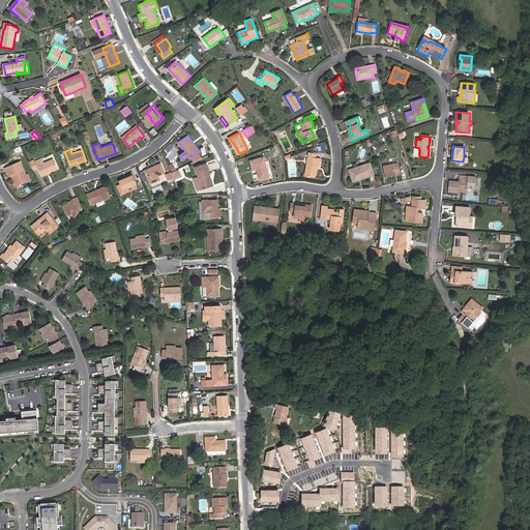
[(202,157),(198,152),(192,157),(195,162),(202,157)]
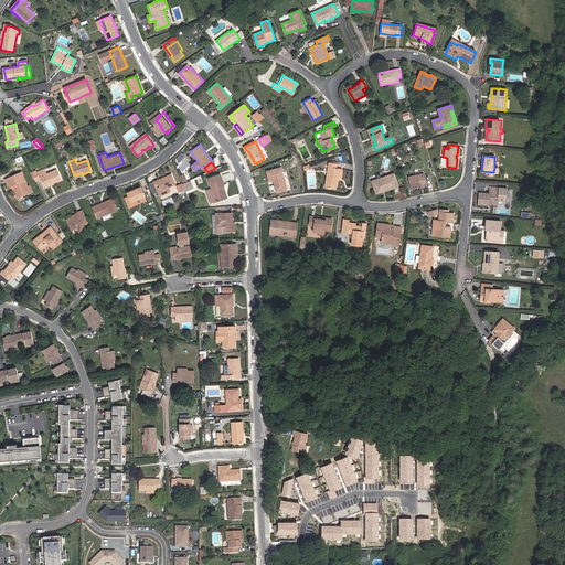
[(340,179),(341,179),(343,170),(341,170),(342,166),(333,163),(326,187),(337,190),(340,179)]
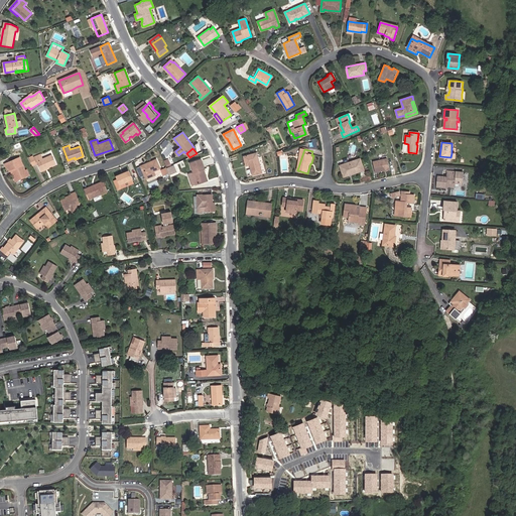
[(246,165),(250,164),(253,175),(262,173),(256,153),(244,156),(246,165)]
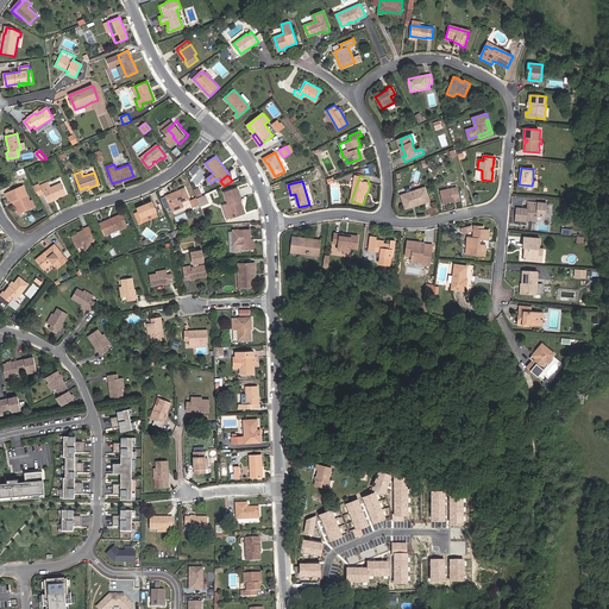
[(62,183),(51,188),(49,182),(41,186),(39,184),(35,187),(38,195),(45,193),(48,201),(67,193),(62,183)]
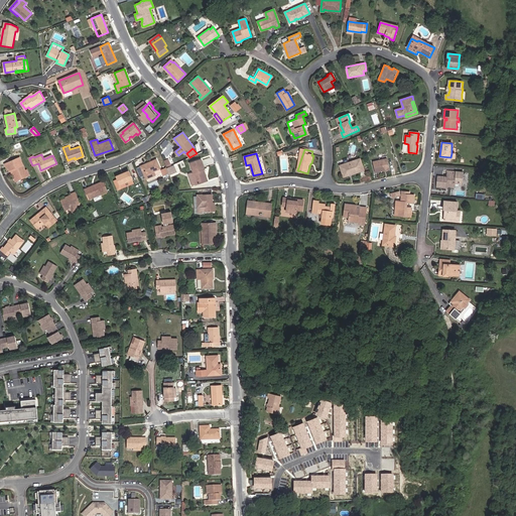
[(16,174),(18,175),(20,178),(29,174),(27,169),(25,170),(20,157),(5,163),(6,167),(9,166),(11,170),(12,169),(14,169),(16,174)]
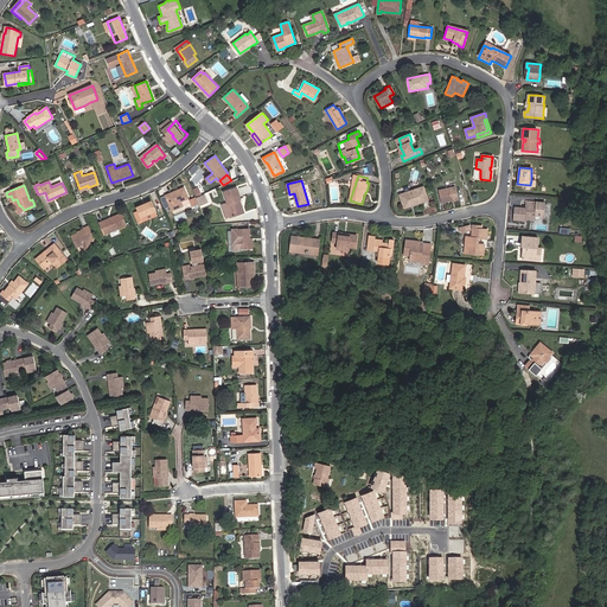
[(172,209),(190,202),(192,205),(197,203),(195,196),(189,198),(184,186),(165,195),(172,209)]
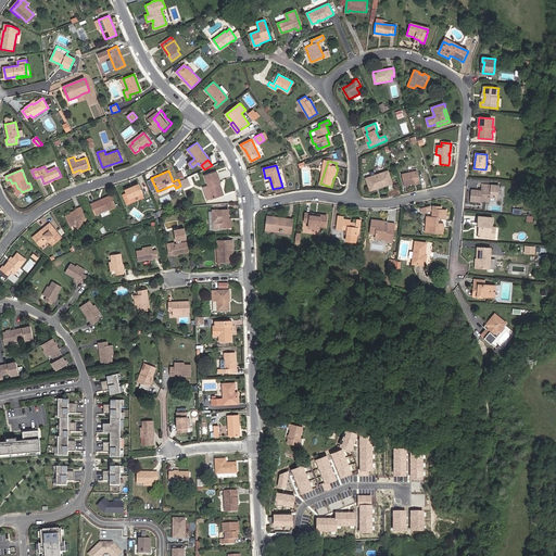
[(417,171),(402,174),(404,186),(419,181),(417,171)]
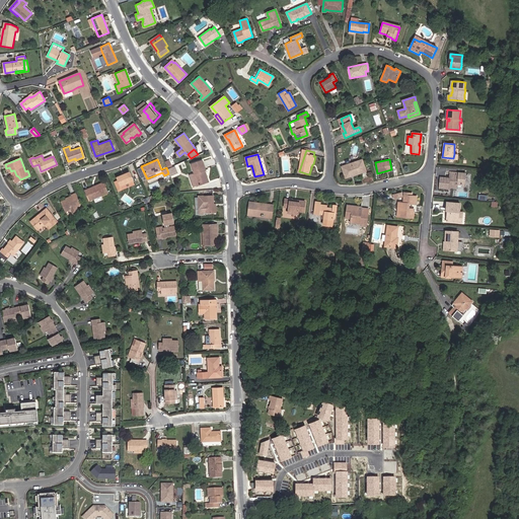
[(206,169),(203,160),(192,163),(195,173),(197,178),(196,179),(198,184),(209,181),(205,170),(206,169)]
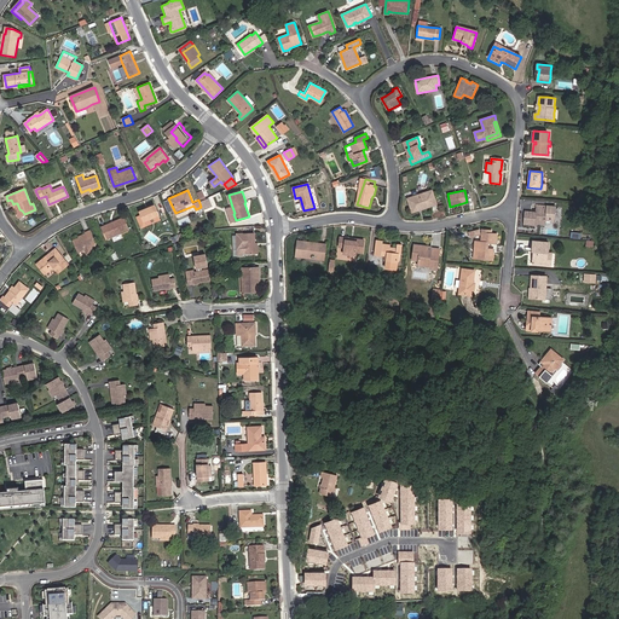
[(406,200),(410,213),(435,204),(431,191),(406,200)]
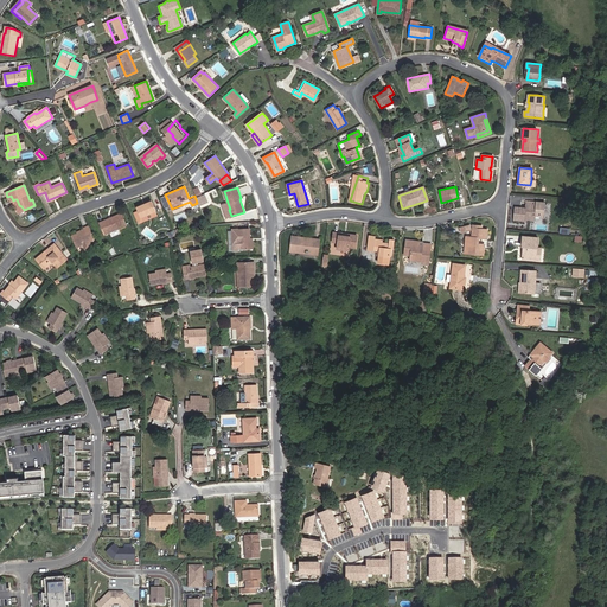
[(138,219),(141,217),(155,211),(151,200),(138,208),(139,210),(134,212),(138,219)]
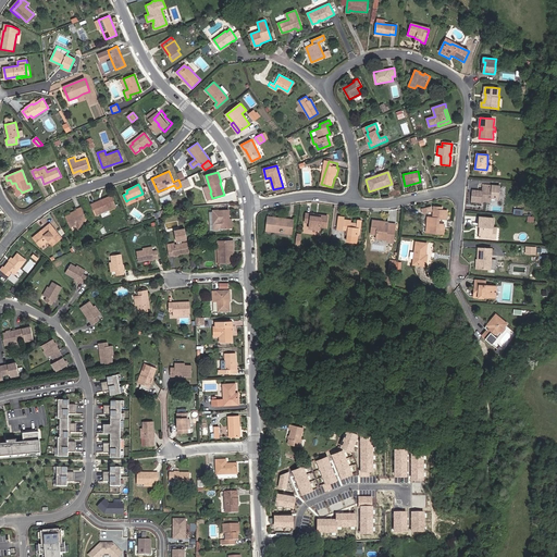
[(482,201),(482,200),(491,201),(492,186),(483,185),(483,192),(473,190),(472,202),(482,202),(482,201)]
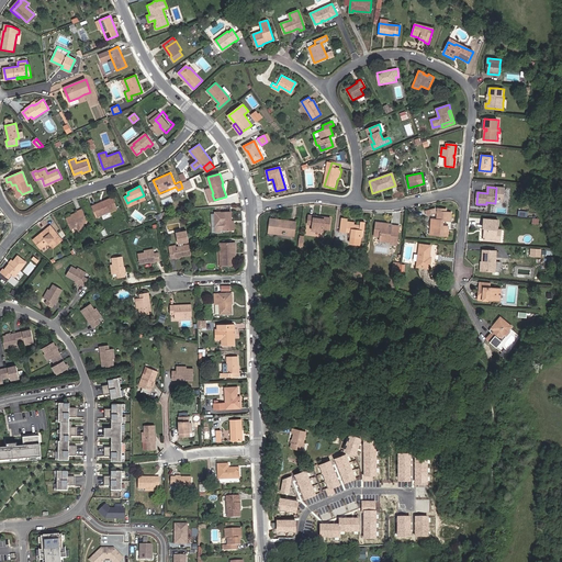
[(133,204),(145,199),(144,195),(131,201),(133,204)]
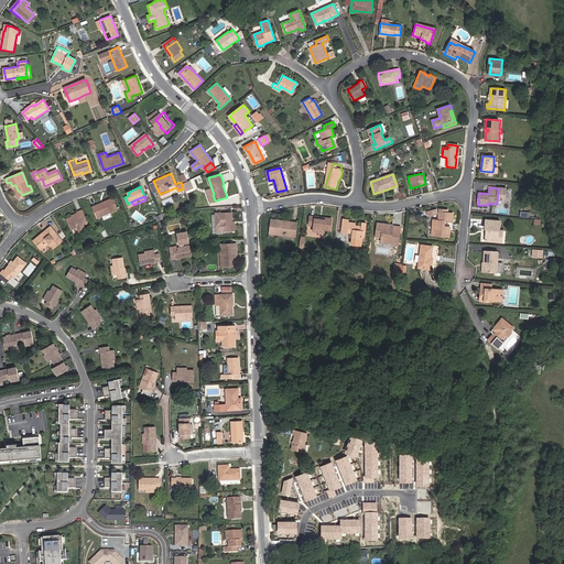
[(114,197),(93,206),(98,217),(118,208),(114,197)]
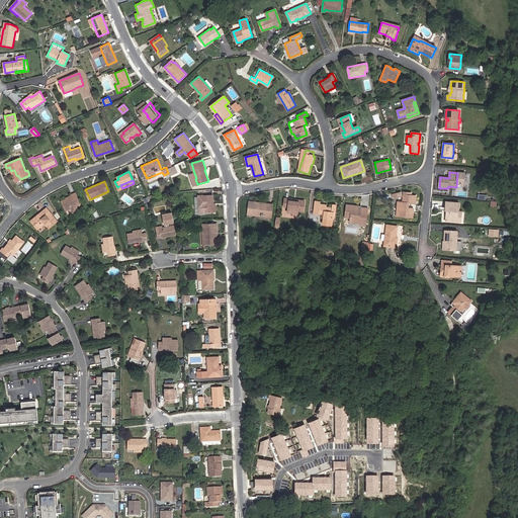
[(212,194),(211,188),(199,189),(199,195),(200,213),(204,213),(204,212),(213,212),(213,203),(212,194)]
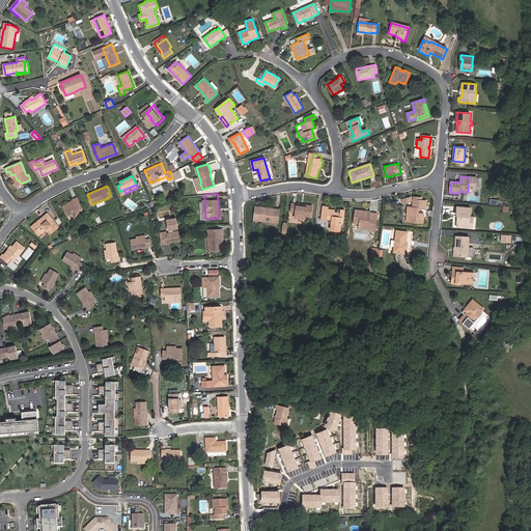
[(419,197),(414,196),(413,206),(408,206),(407,221),(422,223),(423,214),(418,213),(418,207),(426,207),(426,200),(421,199),(419,199),(419,197)]
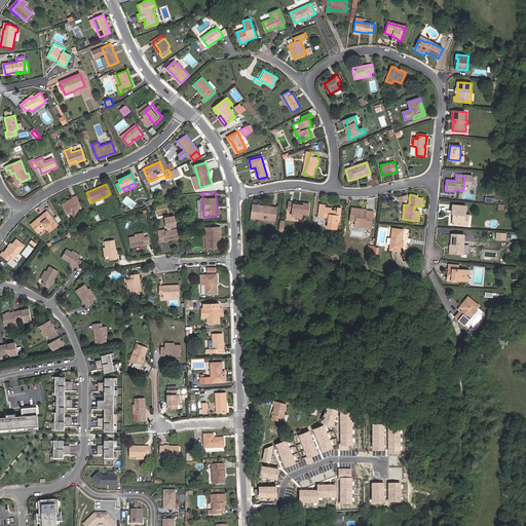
[(74,199),(62,204),(67,214),(72,212),(78,209),(77,205),(81,203),(77,195),(73,197),(74,199)]
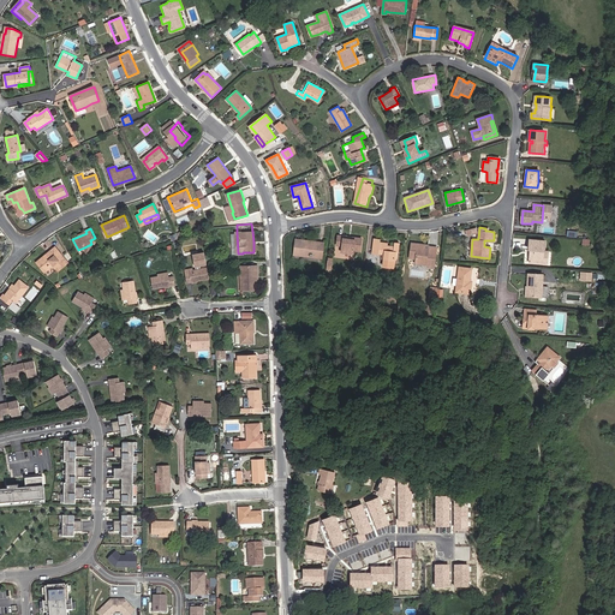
[(352,239),(344,238),(344,237),(338,236),(336,245),(342,245),(341,252),(353,254),(353,250),(360,251),(362,238),(352,237),(352,239)]
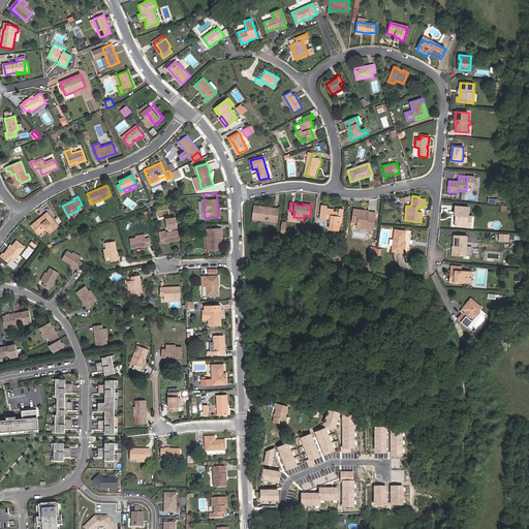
[(333,211),(327,211),(327,209),(327,206),(321,205),(320,218),(325,218),(325,216),(329,216),(331,218),(330,223),(330,228),(339,229),(340,216),(342,217),(343,209),(339,208),(339,212),(333,211)]
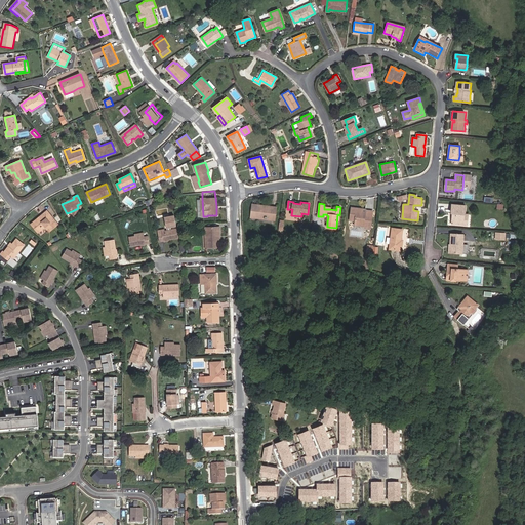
[(454,213),(454,215),(453,215),(452,224),(463,225),(465,214),(466,214),(466,206),(453,205),(452,213),(453,213),(454,213)]
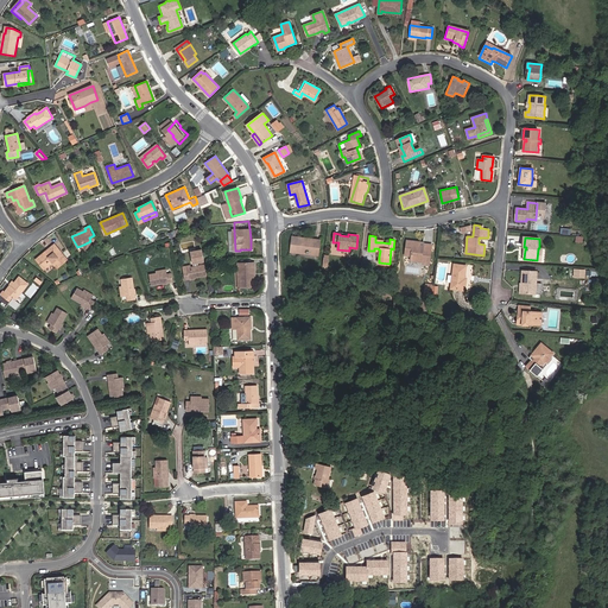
[(320,241),(292,239),(291,251),(318,254),(320,241)]
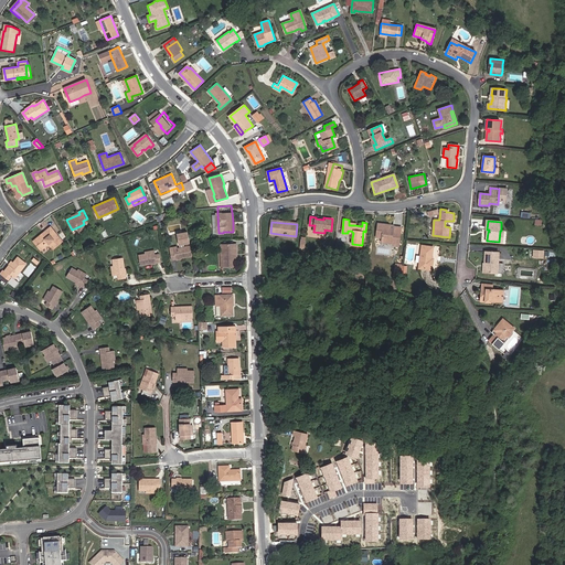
[(393,230),(388,228),(388,225),(379,223),(376,236),(382,237),(382,241),(393,242),(393,245),(398,246),(401,227),(393,226),(393,230)]
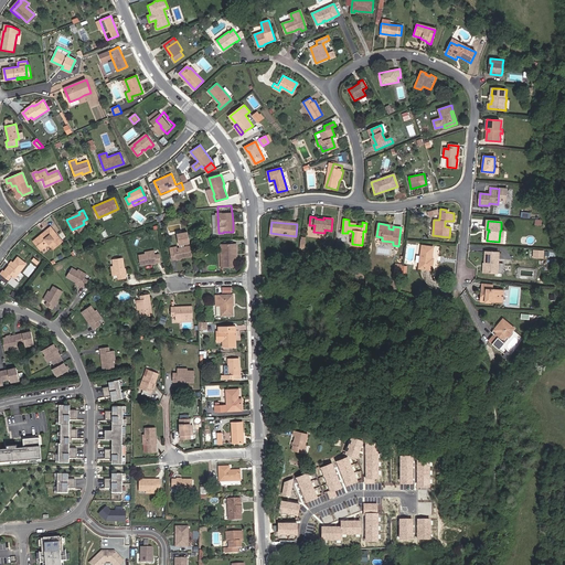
[(48,232),(44,234),(44,233),(34,241),(42,249),(50,243),(54,248),(63,241),(51,226),(46,231),(48,232)]
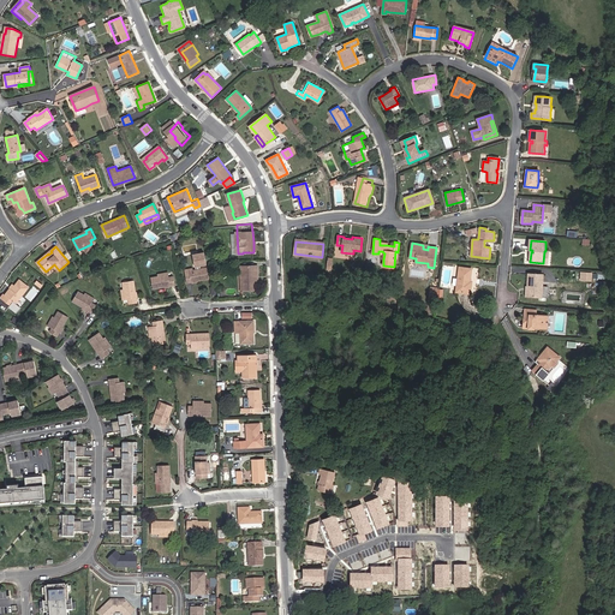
[(187,282),(209,279),(208,267),(201,269),(201,266),(207,264),(204,252),(193,255),(195,267),(196,267),(196,269),(193,270),(193,273),(185,274),(187,282)]
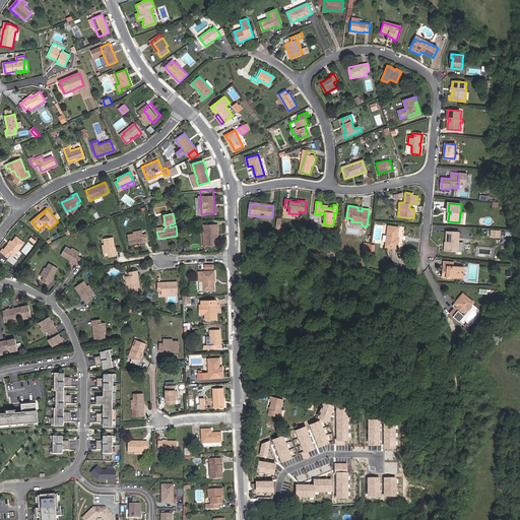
[(217,224),(205,224),(206,245),(218,244),(217,224)]
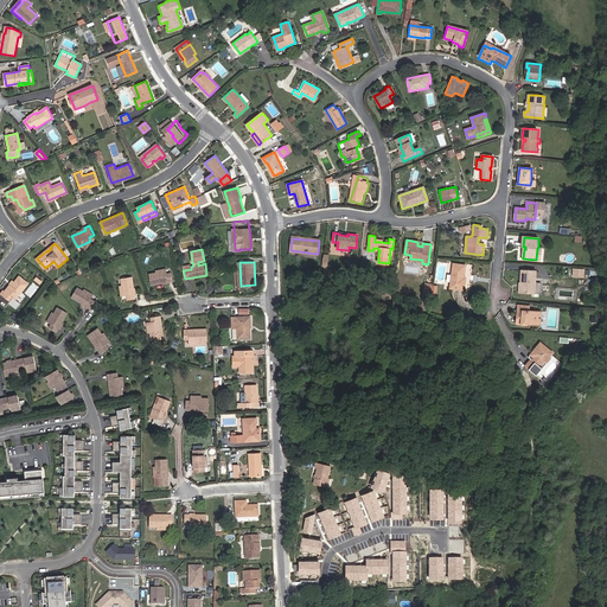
[(465,264),(464,264),(453,262),(449,287),(464,289),(465,278),(464,278),(462,278),(462,275),(464,275),(465,264)]
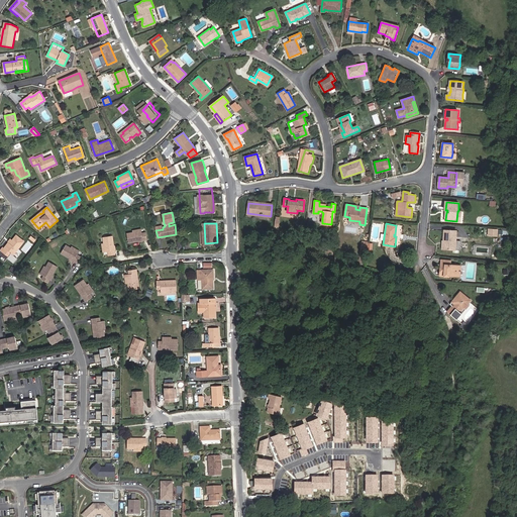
[(140,233),(139,230),(132,232),(127,233),(129,242),(147,239),(145,230),(141,231),(142,232),(140,233)]
